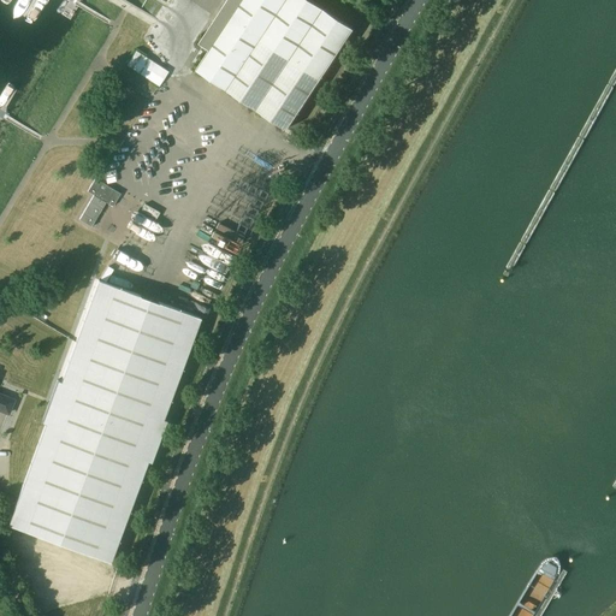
[(311,0),(229,0),(200,43),(211,49),(197,70),(286,129),(354,28),(311,0)]
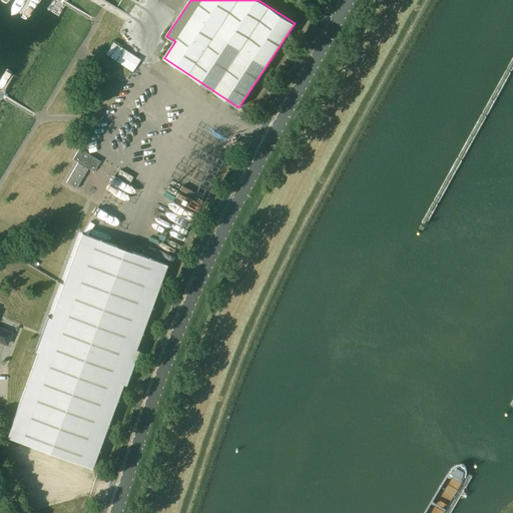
[(132,73),(140,61),(114,42),(105,55),(132,73)]
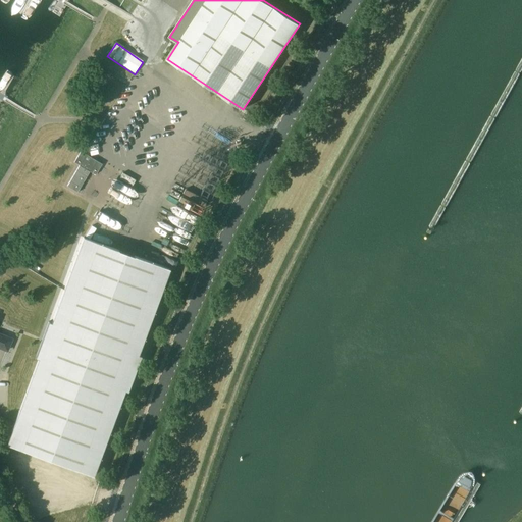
[(102,164),(81,151),(74,162),(80,165),(67,186),(77,192),(90,171),(96,174),(102,164)]
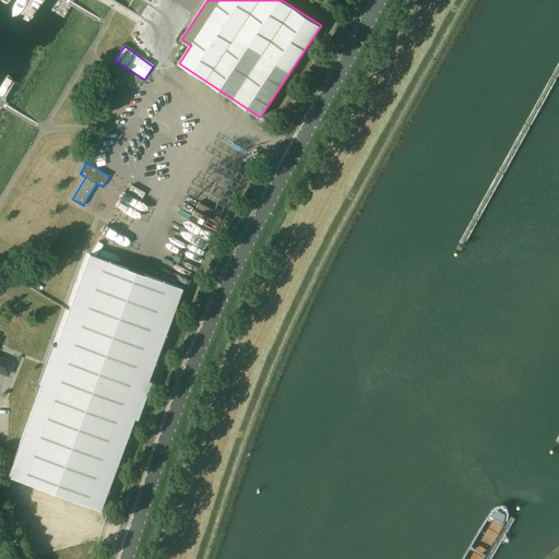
[(145,193),(131,186),(128,191),(141,199),(145,193)]
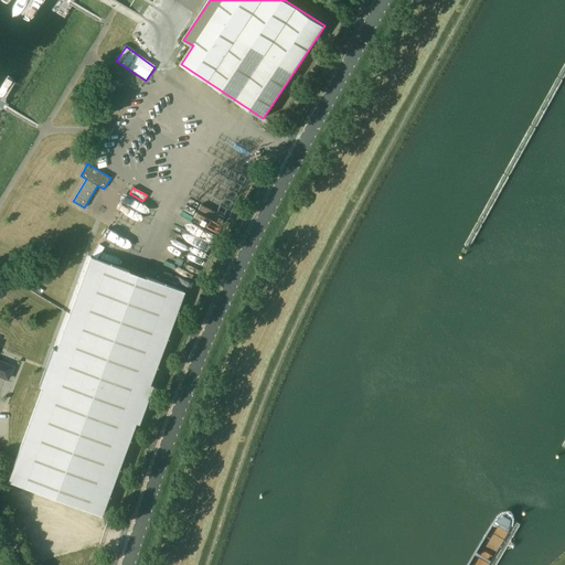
[(193,220),(215,232),(224,216),(201,204),(193,220)]
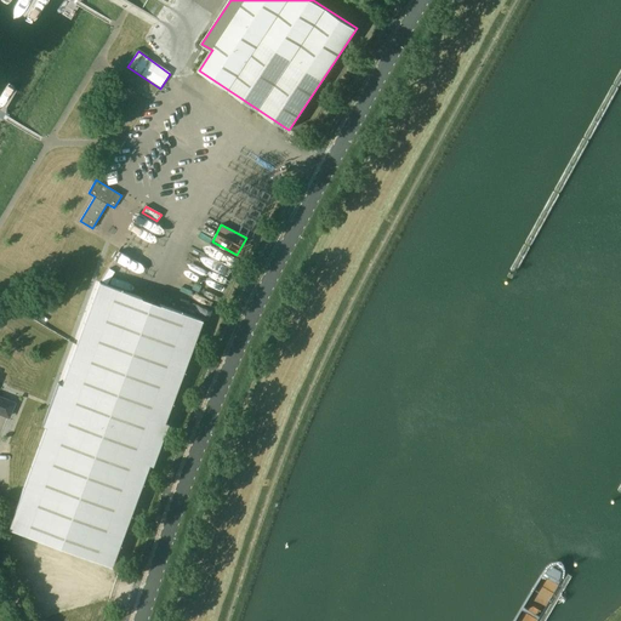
[(103,279),(112,283),(114,275),(107,272),(103,279)]
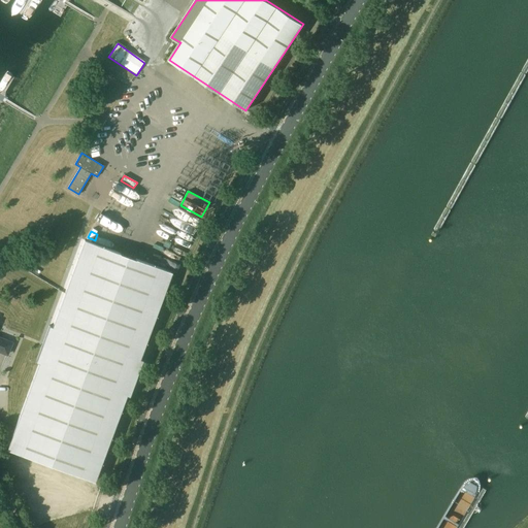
[(141,359),(173,272),(86,240),(55,327),(52,326),(38,362),(41,363),(9,450),(97,482),(128,395),(131,396),(144,360),(141,359)]
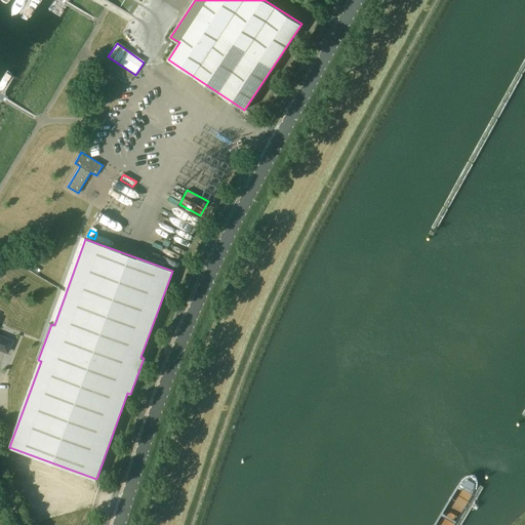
[(0,349),(9,353),(13,341),(0,335),(0,349)]
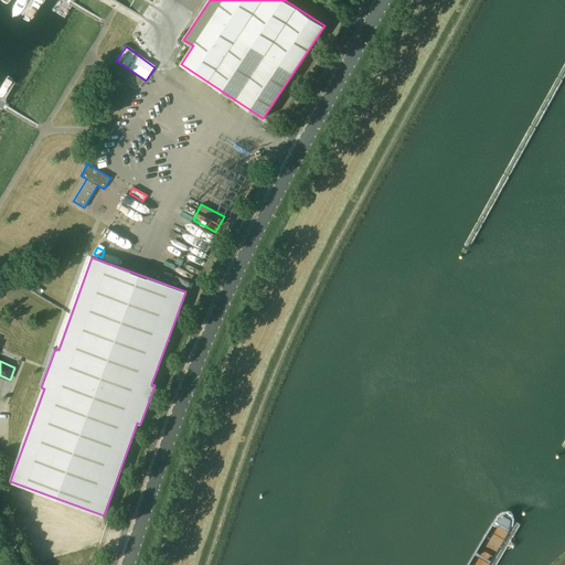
[(33,550),(50,542),(45,531),(28,539),(33,550)]
